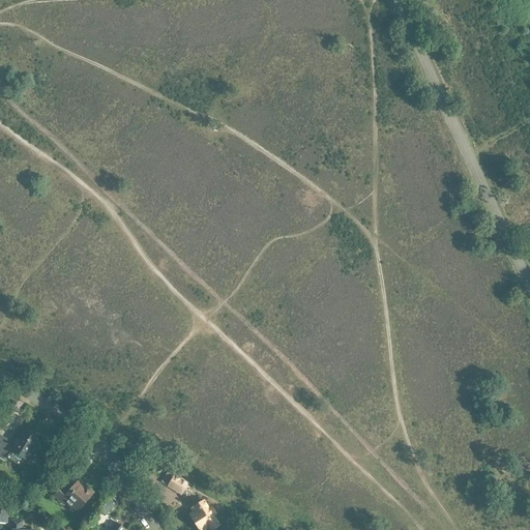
[(0,435),(0,458),(4,461),(10,450),(24,459),(26,455),(26,457),(28,452),(30,448),(34,450),(39,441),(22,431),(13,444),(0,435)]
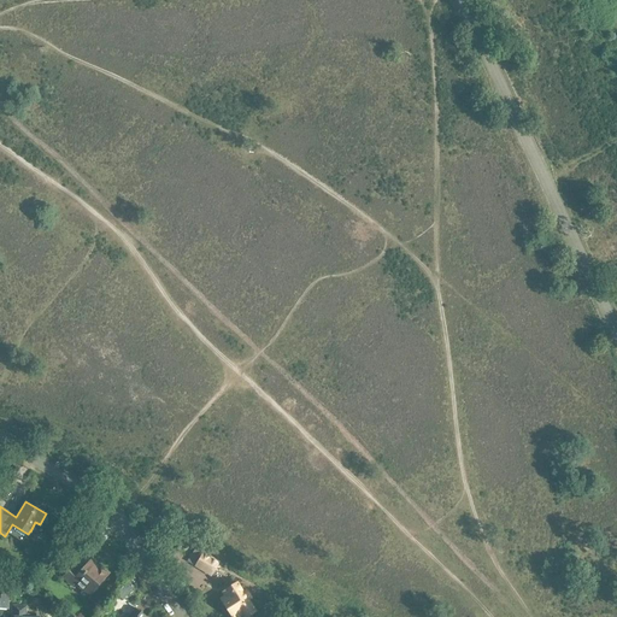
[(203,553),(195,566),(211,575),(218,563),(203,553)]
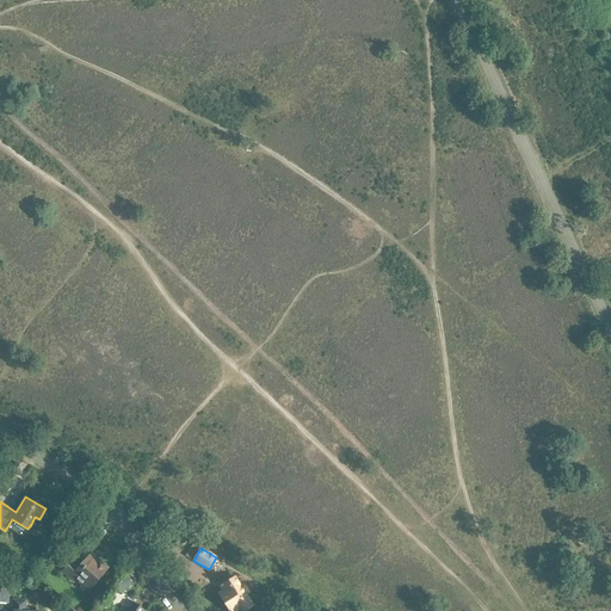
[(107,568),(99,560),(97,562),(90,555),(79,568),(72,562),(62,572),(72,580),(74,576),(90,590),(107,568)]
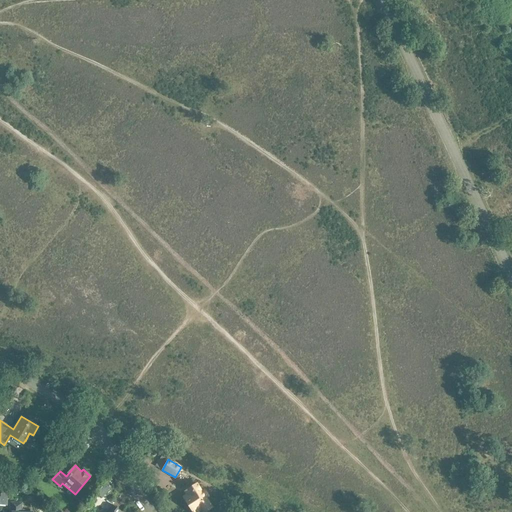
[(183,497),(192,511),(198,511),(201,510),(202,511),(212,511),(211,509),(212,508),(196,483),(195,484),(193,481),(187,485),(189,488),(187,489),(189,493),(183,497)]
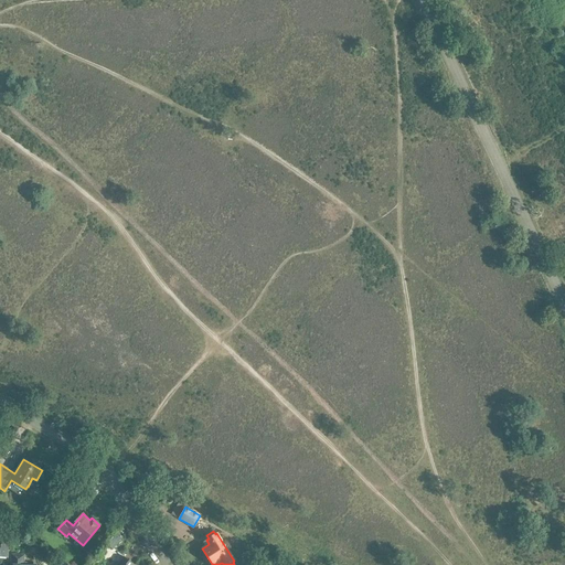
[(0,557),(8,558),(9,539),(0,537),(0,557)]
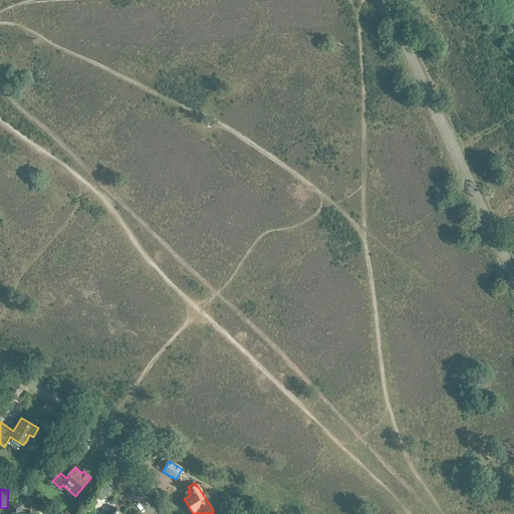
[(98,494),(103,498),(107,493),(102,490),(98,494)]
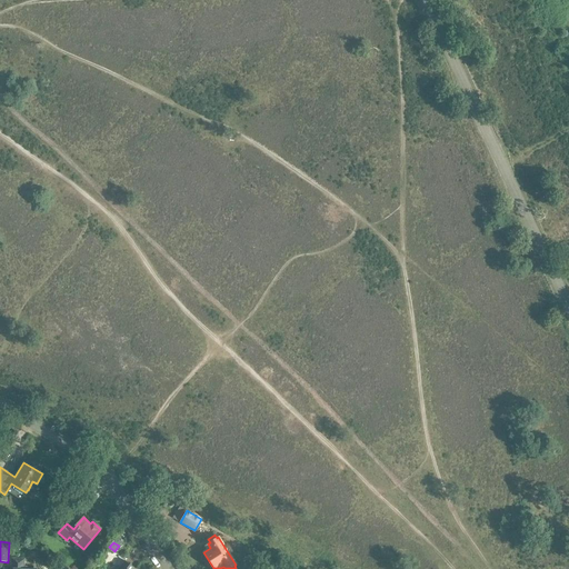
[(12,559),(11,568),(22,568),(23,560),(12,559)]
